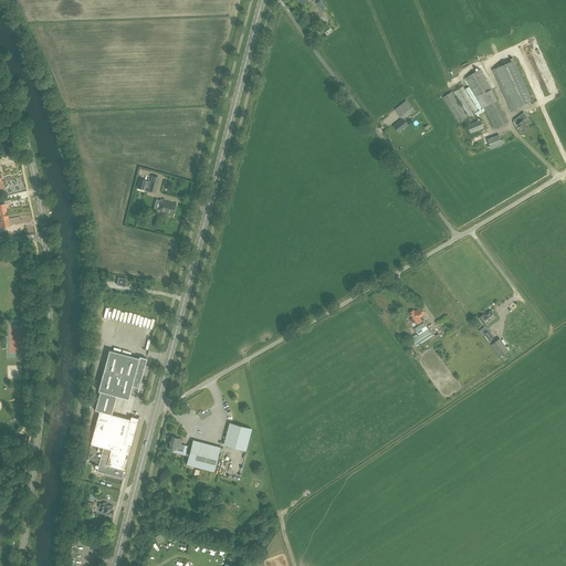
[(327,6),(322,0),(321,0),(316,3),(322,11),(327,6)]
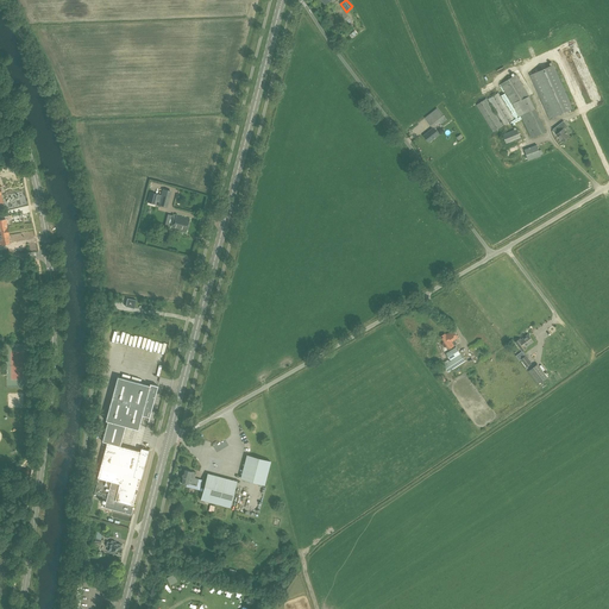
[(352,37),(358,32),(353,27),(347,32),(352,37)]
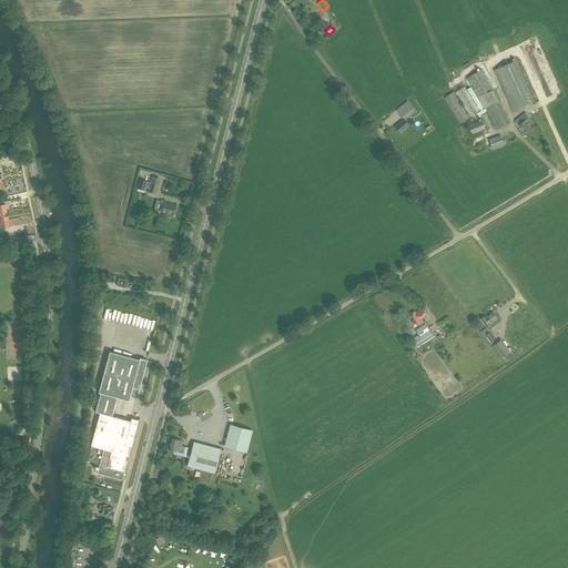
[(527,41),(537,64),(547,60),(540,47),(536,37),(527,41)]
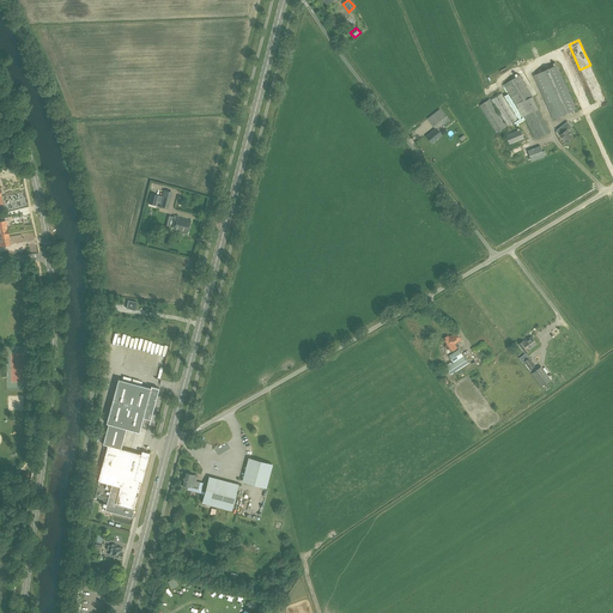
[(577,80),(563,50),(558,54),(572,83),(577,80)]
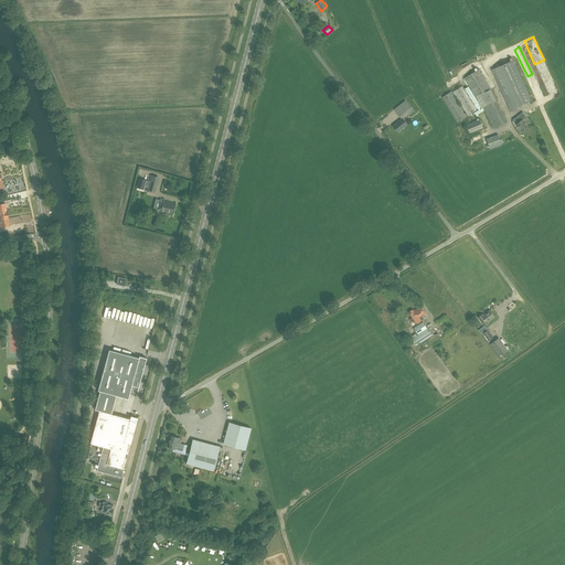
[(513,60),(492,70),(510,109),(531,100),(513,60)]
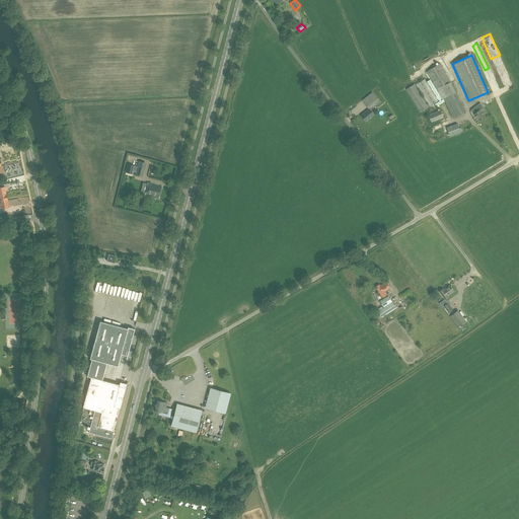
[(465,112),(450,82),(451,82),(439,64),(427,72),(437,88),(439,87),(453,118),(465,112)]
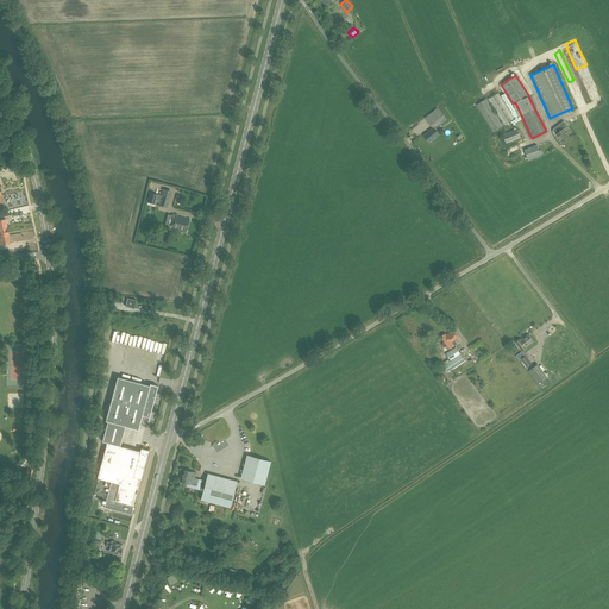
[(504,125),(515,119),(498,93),(488,99),(504,125)]
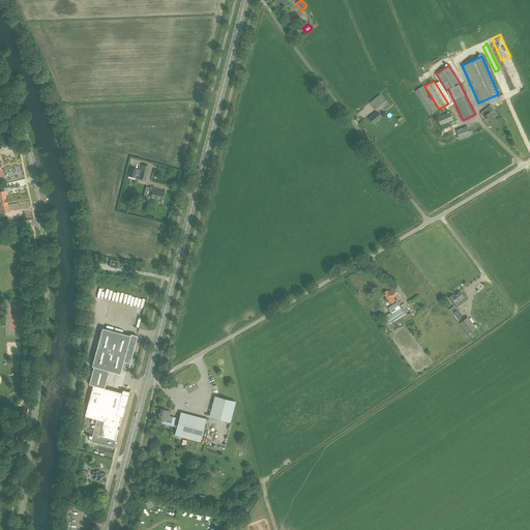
[(430,115),(438,109),(423,86),(414,91),(430,115)]
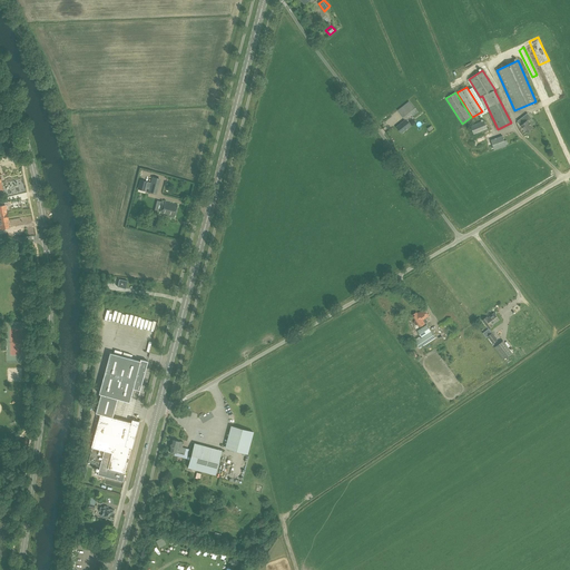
[(397,110),(401,115),(404,119),(415,110),(412,106),(409,101),(397,110)]
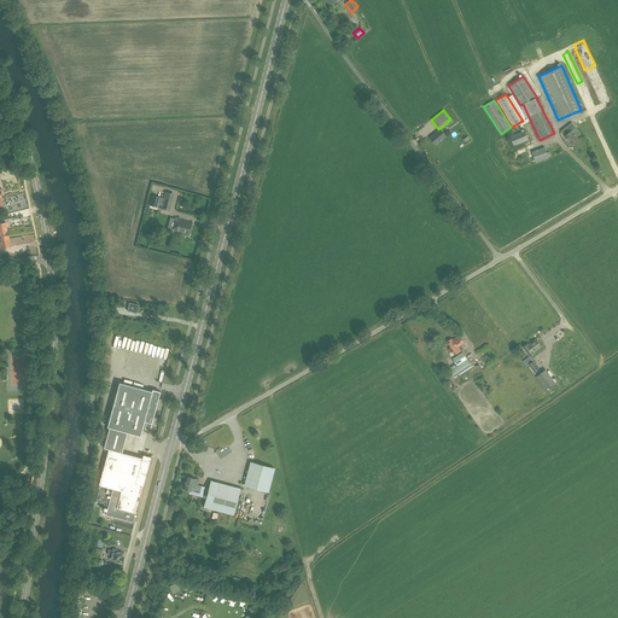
[(578,139),(572,132),(577,128),(572,122),(560,132),(561,133),(564,136),(565,135),(571,144),(578,139)]
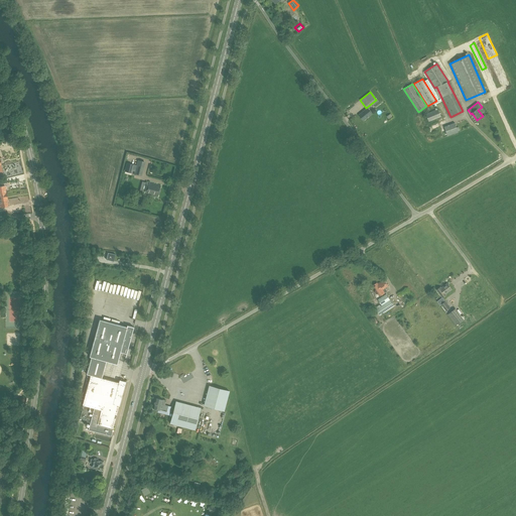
[(363,120),(372,114),(367,108),(359,115),(363,120)]
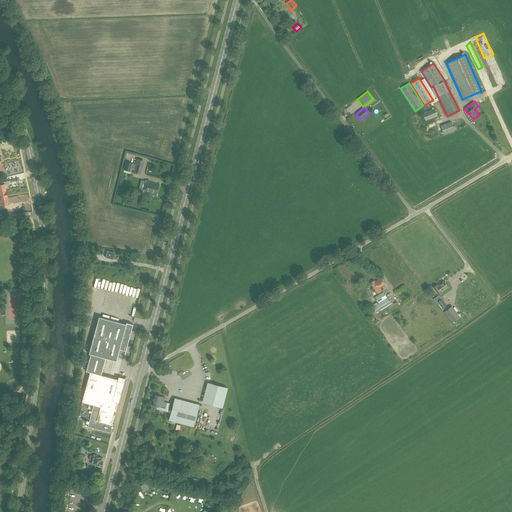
[(426,121),(438,116),(435,108),(425,112),(422,113),(426,121)]
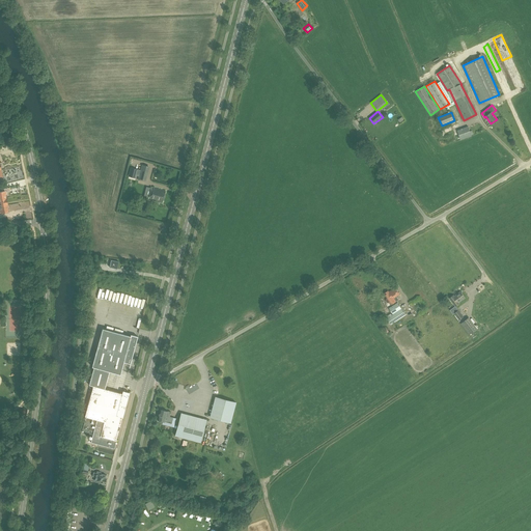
[(468,127),(457,131),(460,140),(472,136),(468,127)]
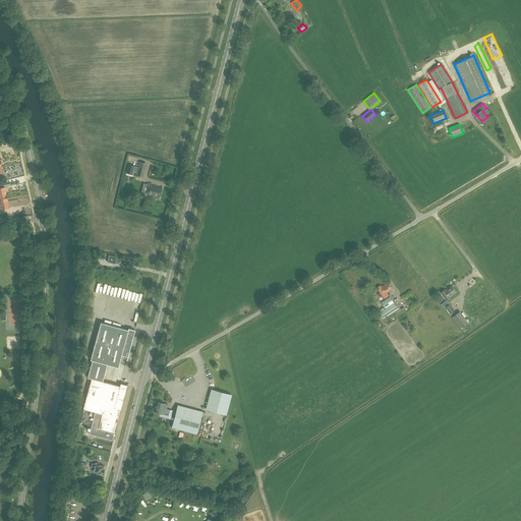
[(135,176),(136,176),(141,177),(143,178),(147,164),(139,162),(135,176)]
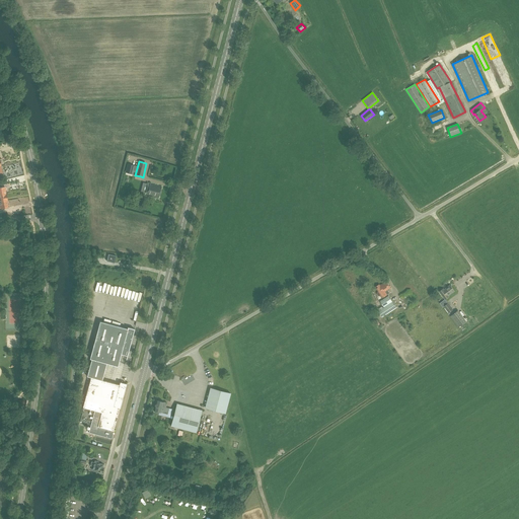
[(158,198),(161,187),(148,183),(145,195),(158,198)]
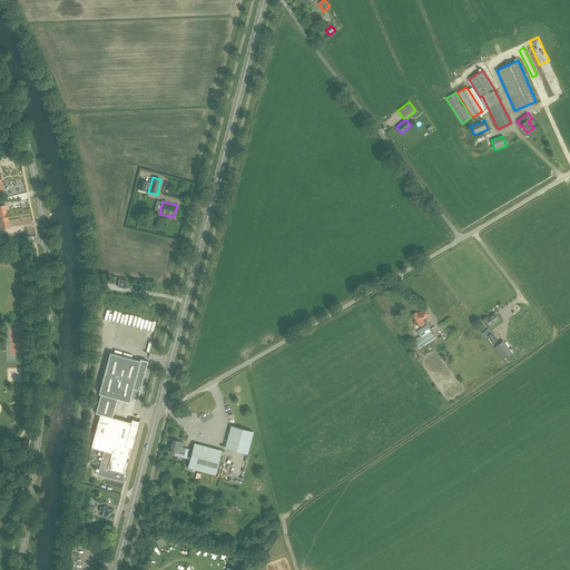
[(0,228),(1,228),(2,229),(3,229),(5,229),(5,228),(9,227),(8,219),(0,220),(0,228)]
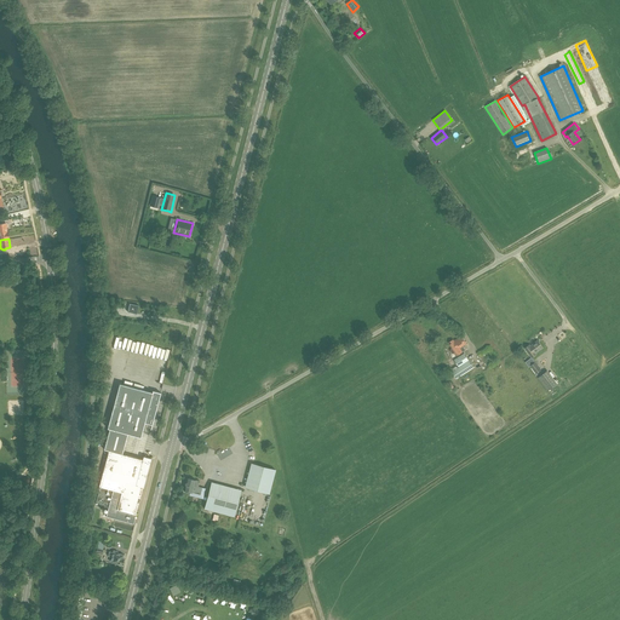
[(130,304),(127,313),(137,314),(138,305),(130,304)]
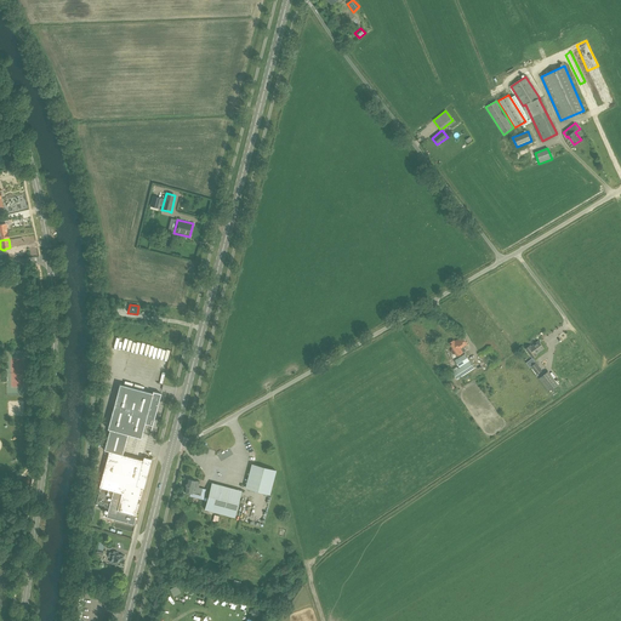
[(454,354),(456,353),(457,355),(466,351),(463,347),(467,345),(462,337),(455,342),(454,341),(450,343),(453,348),(451,349),(450,352),(453,353),(454,354)]
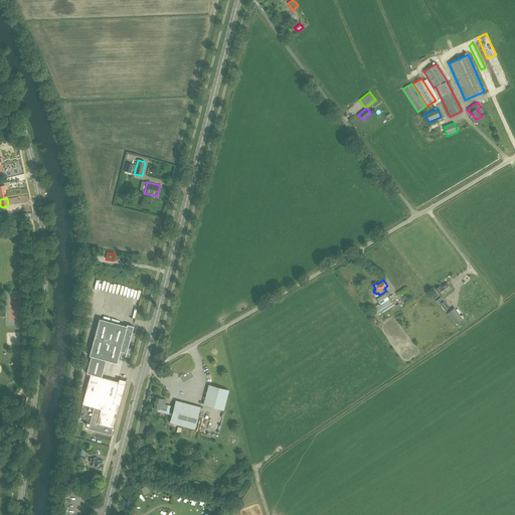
[(445,293),(451,289),(447,283),(441,288),(440,287),(436,290),(442,297),(446,294),(445,293)]
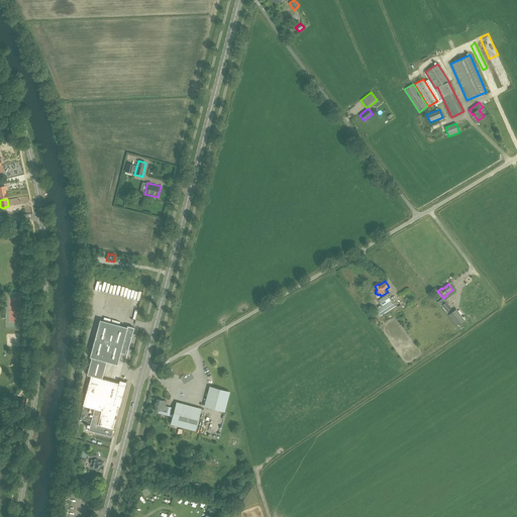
[(383,306),(382,307),(377,310),(381,316),(395,307),(393,303),(387,295),(379,300),(383,306)]
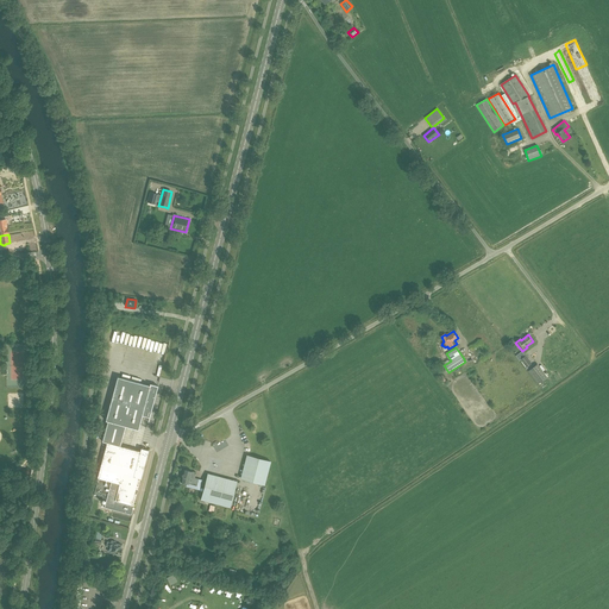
[(521,359),(527,368),(532,363),(526,355),(521,359)]
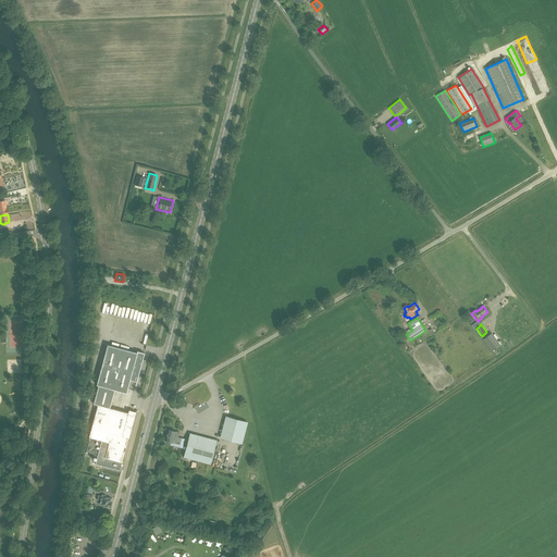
[(500,345),(492,333),(483,339),(492,351),(500,345)]
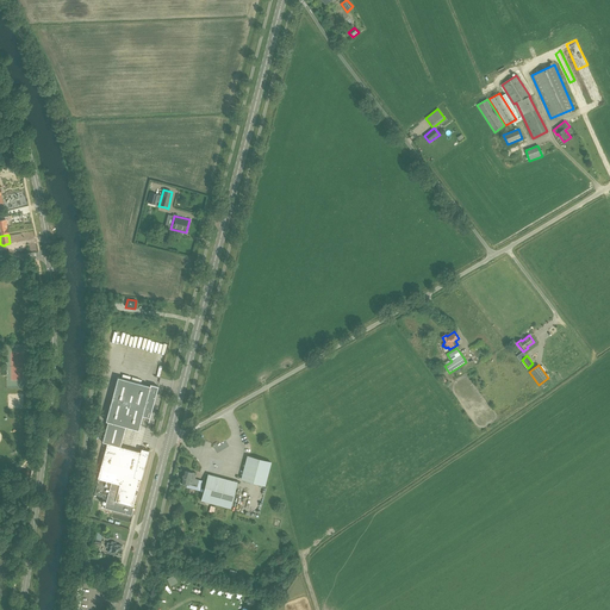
[(105,508),(131,516),(149,452),(142,449),(142,453),(120,447),(125,427),(138,430),(142,416),(149,418),(159,386),(150,384),(150,386),(118,378),(106,421),(109,422),(103,442),(107,443),(98,479),(99,479),(95,495),(107,498),(105,508)]
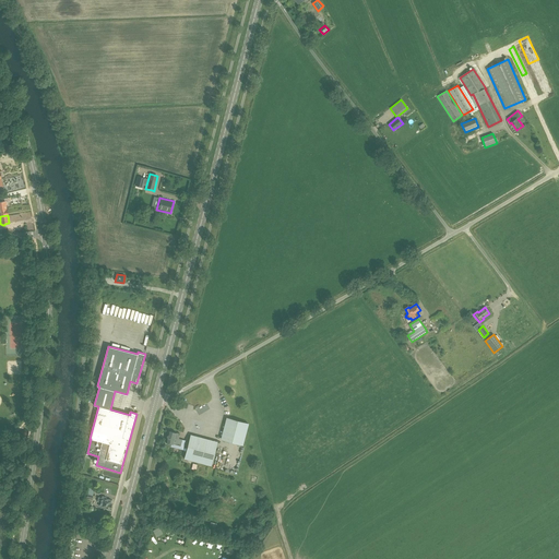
[(228,418),(223,440),(242,444),(248,424),(228,418)]
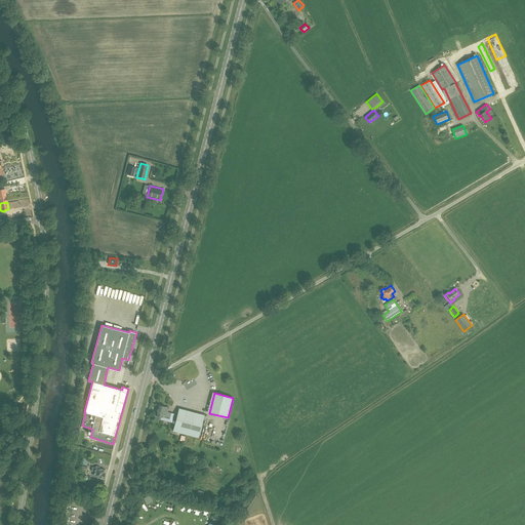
[(160,417),(160,416),(169,418),(171,412),(167,412),(169,407),(158,405),(155,415),(157,415),(156,416),(160,417)]
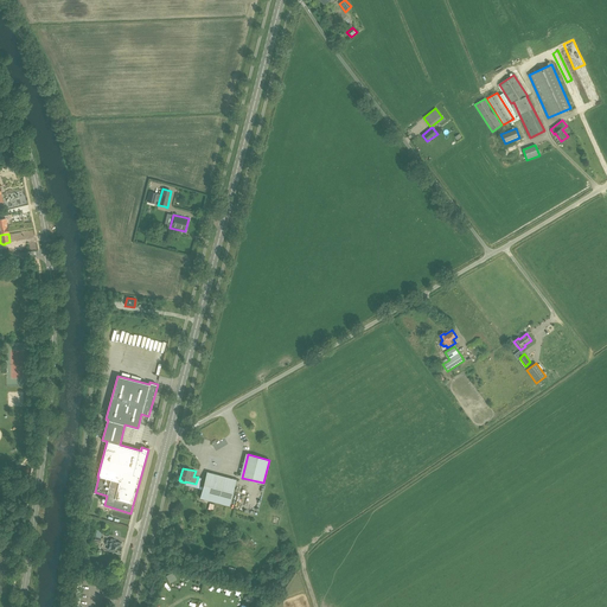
[(208,472),(200,498),(229,505),(235,481),(217,477),(218,474),(208,472)]
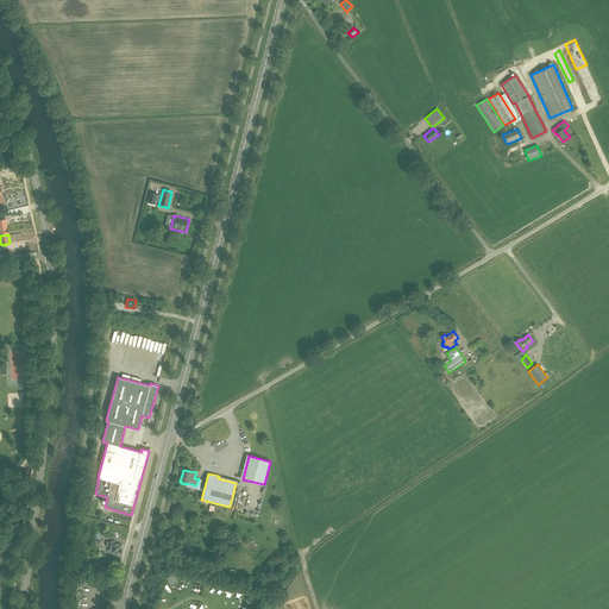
[(217,506),(214,513),(224,515),(225,507),(217,506)]
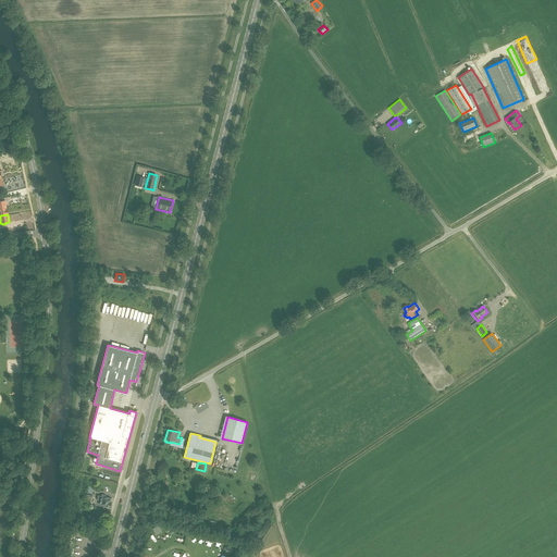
[(101,494),(101,496),(98,495),(97,499),(100,500),(99,505),(110,507),(110,506),(111,505),(111,504),(111,503),(112,498),(106,497),(106,495),(101,494)]
